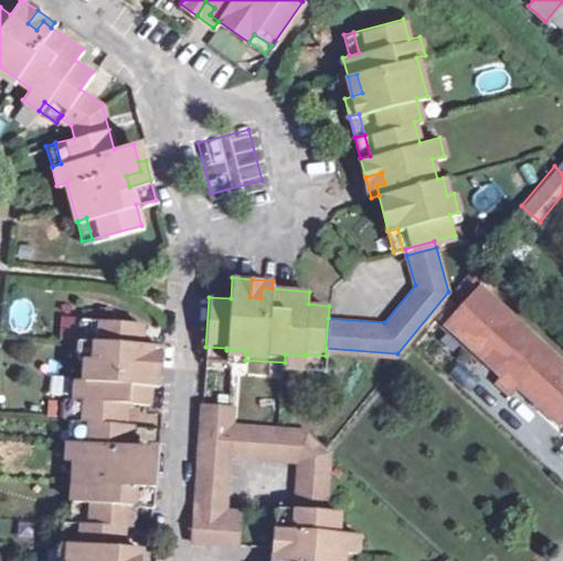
[(535,335),(480,283),(446,320),(501,371),(505,367),(535,335)]
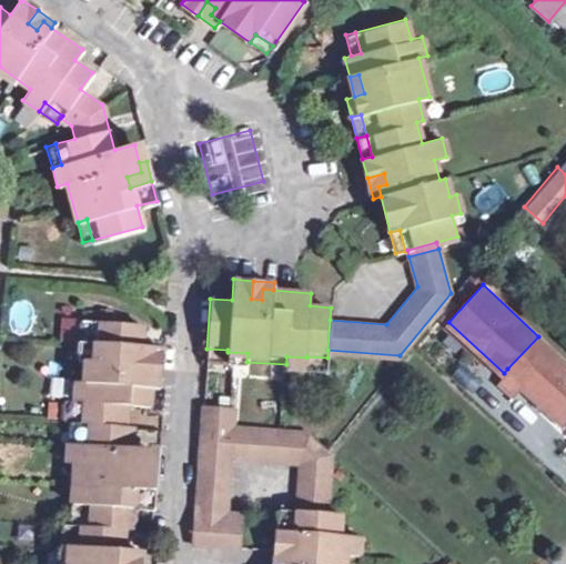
[(71,523),(70,544),(60,543),(59,563),(67,563),(66,563),(140,563),(141,550),(124,549),(125,527),(131,527),(133,506),(153,507),(154,489),(131,486),(132,475),(147,476),(148,466),(149,447),(130,445),(131,425),(124,424),(125,403),(149,404),(150,386),(151,375),(141,375),(142,364),(160,365),(161,345),(140,344),(142,323),(80,319),(78,340),(88,340),(87,360),(86,380),(76,380),(74,398),(72,420),(79,421),(78,442),(68,441),(67,461),(73,462),(71,501),(81,502),(79,523),(71,523)]
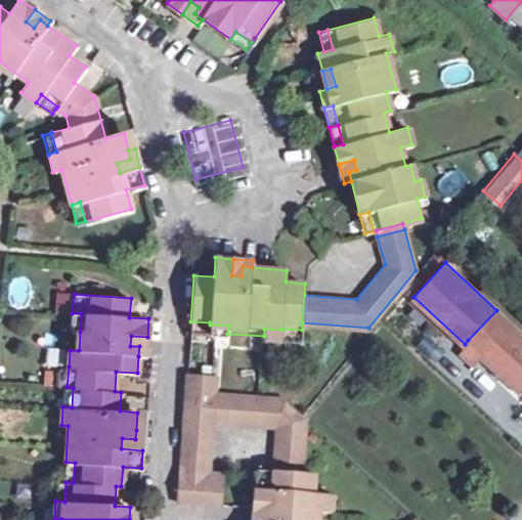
[(465,344),(460,349),(472,361),(479,353),(517,389),(521,383),(521,333),(496,310),(468,340),(465,344)]
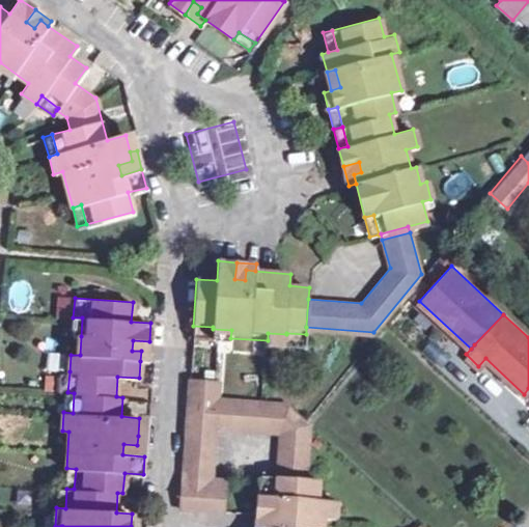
[(72,335),(81,336),(82,317),(73,317),(72,335)]
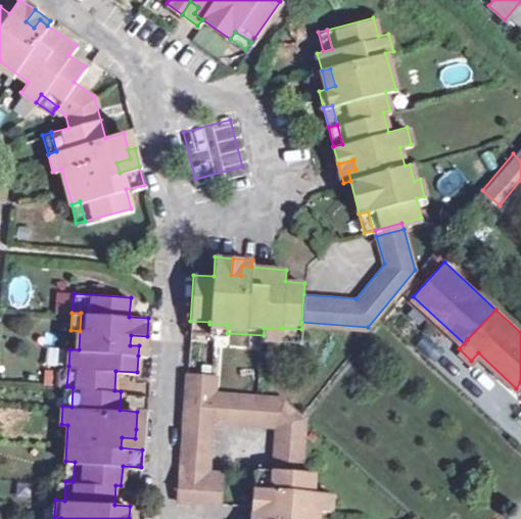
[(209,324),(209,322),(190,321),(189,330),(208,331),(209,324)]
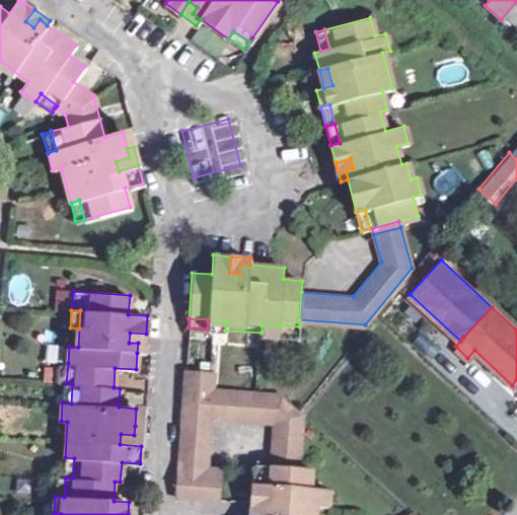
[(298,336),(299,326),(280,325),(280,326),(279,335),(298,336)]
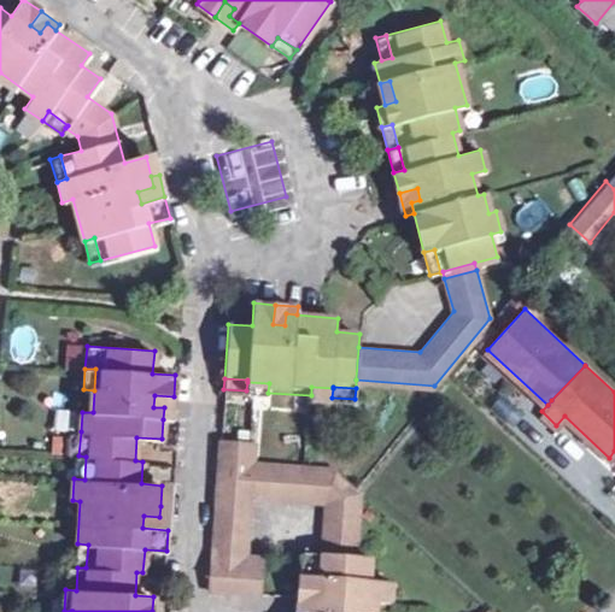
[(174,396),(154,395),(153,407),(164,407),(163,419),(173,419),(174,396)]
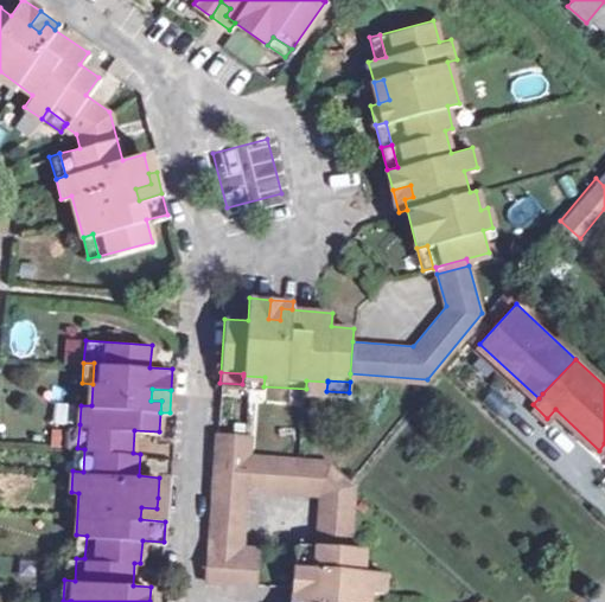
[(74,448),(77,448),(80,424),(69,424),(67,448),(74,448)]
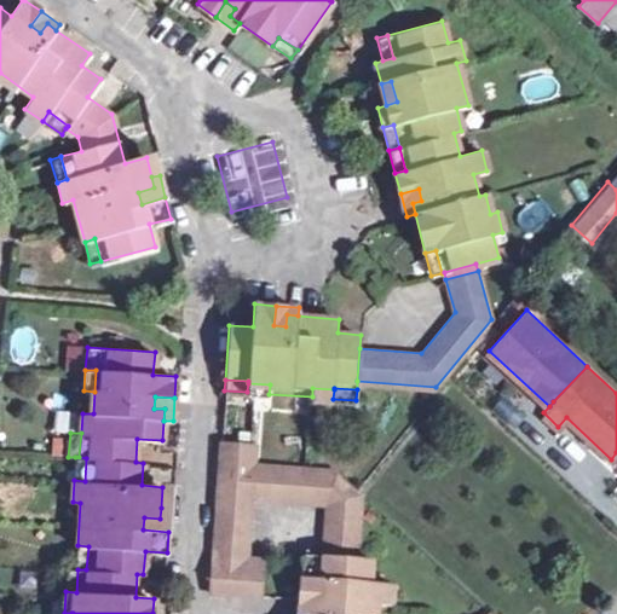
[(228,456),(229,440),(220,439),(219,455),(228,456)]
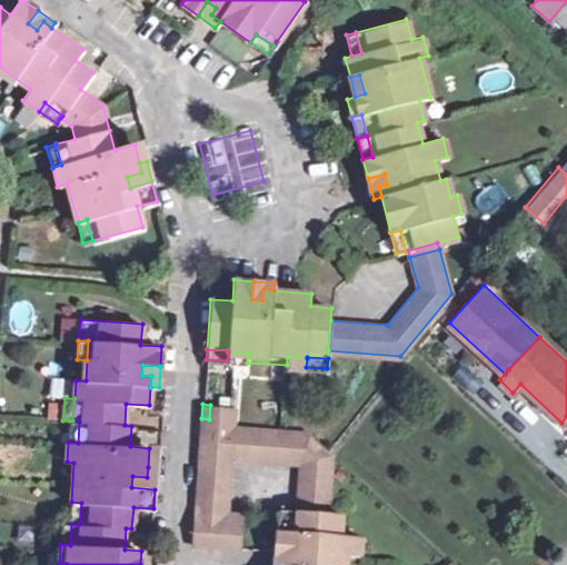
[(234,406),(210,405),(209,419),(201,418),(200,433),(209,434),(209,427),(231,428),(232,426),(234,406)]
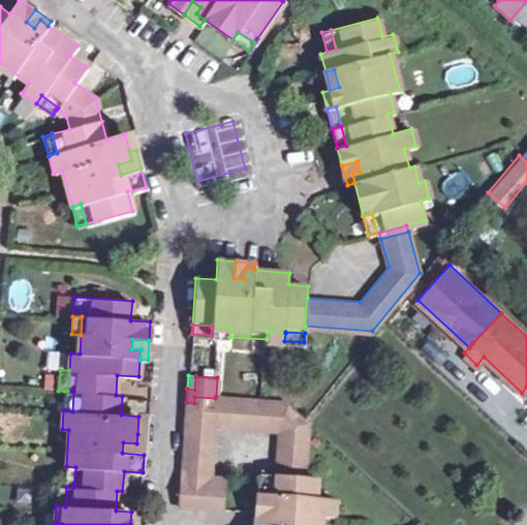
[(72,411),(73,392),(67,391),(64,391),(63,410),(72,411)]
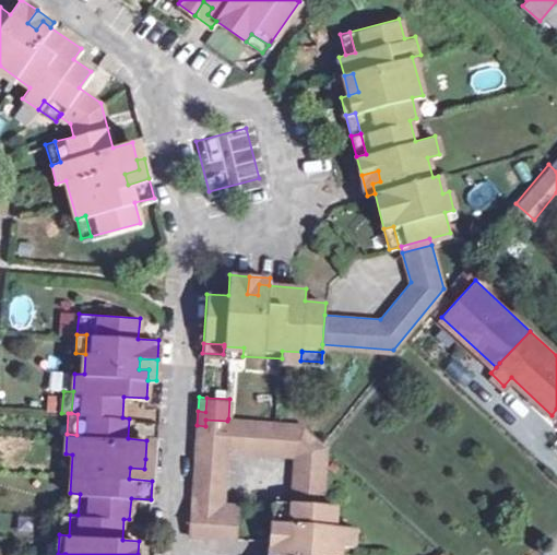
[(305,424),(234,418),(232,449),(294,453),(291,500),(320,503),(324,443),(305,424)]
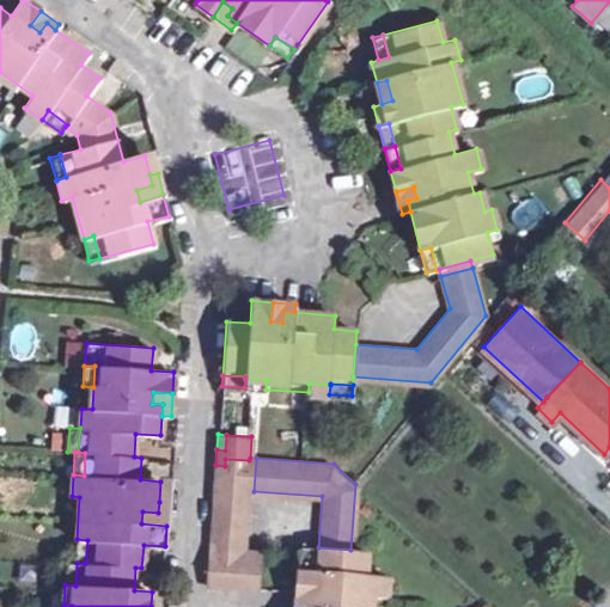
[(248,477),(249,460),(225,459),(225,466),(215,465),(215,474),(248,477)]
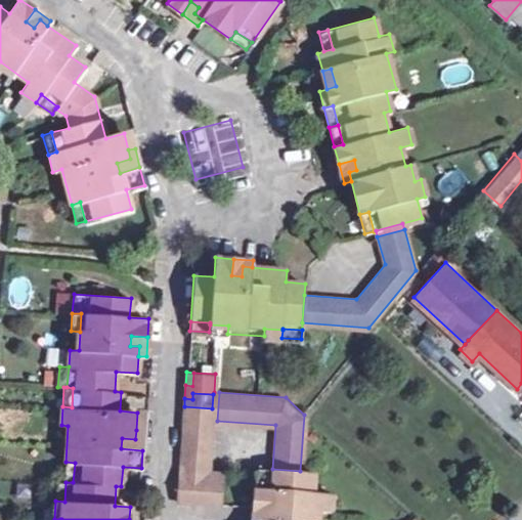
[(212,420),(212,408),(184,406),(180,450),(209,452),(212,420)]
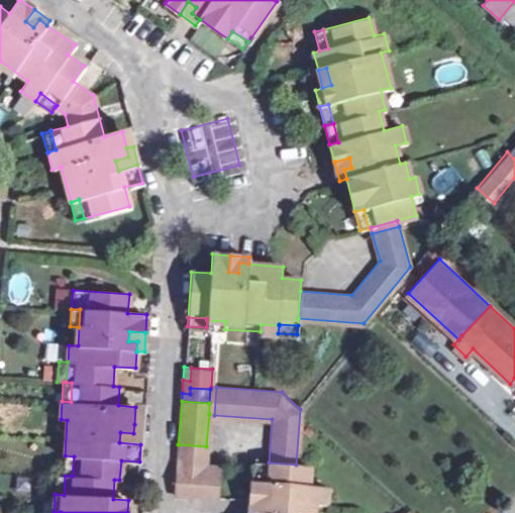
[(119,442),(140,444),(142,424),(134,424),(133,433),(120,432),(119,442)]
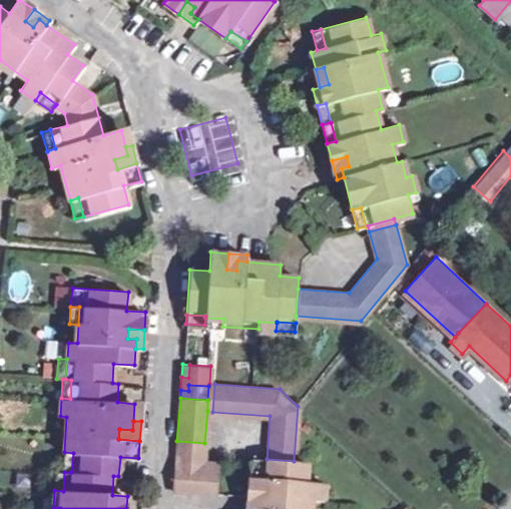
[(203,461),(204,443),(176,441),(175,459),(203,461)]
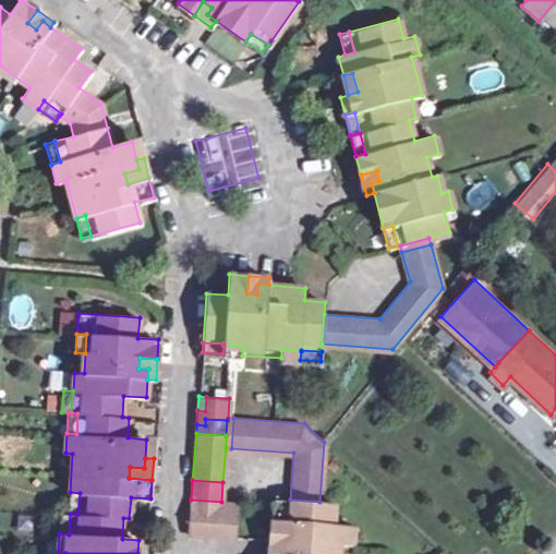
[(80,493),(70,492),(69,514),(70,514),(77,514),(80,493)]
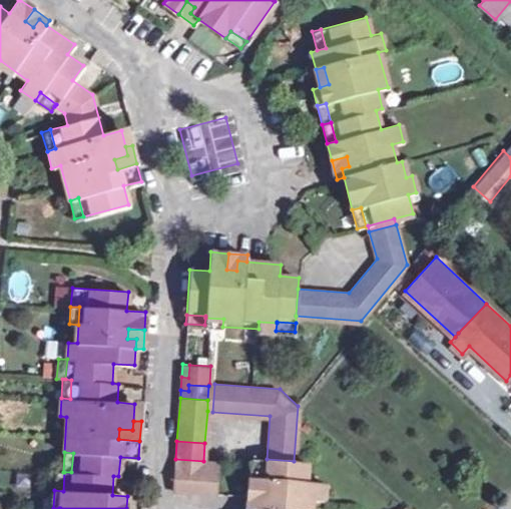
[(249,476),(259,477),(260,458),(250,457),(249,476)]
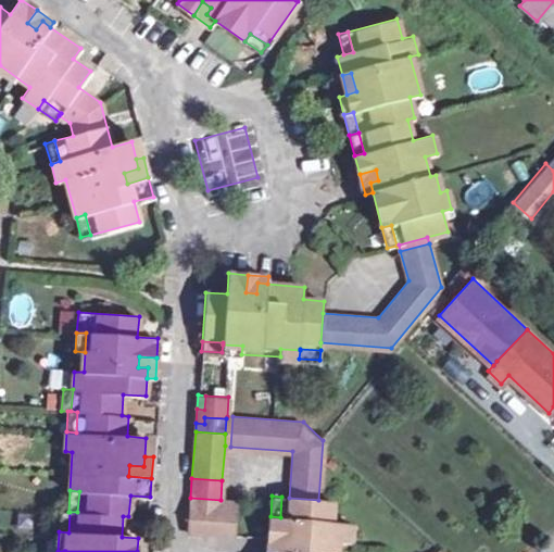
[(336,551),(337,541),(350,542),(351,523),(331,522),(332,500),(318,500),(289,498),(281,497),(280,517),(271,516),(269,536),(287,537),(286,549),(277,548),(276,551),(336,551)]
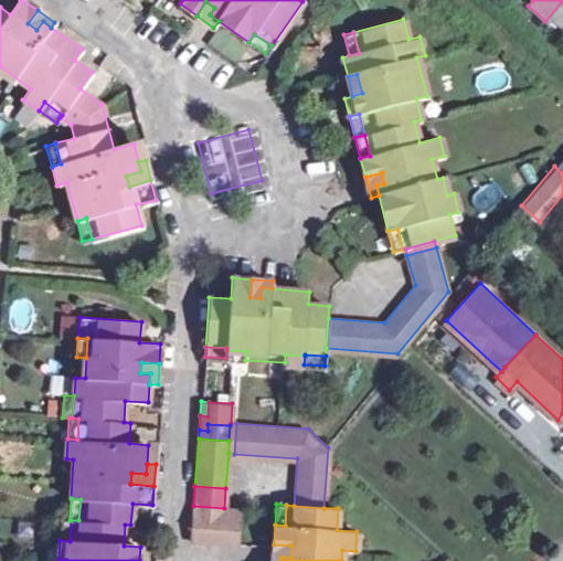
[(224,508),(193,506),(190,539),(238,542),(241,509),(224,508)]
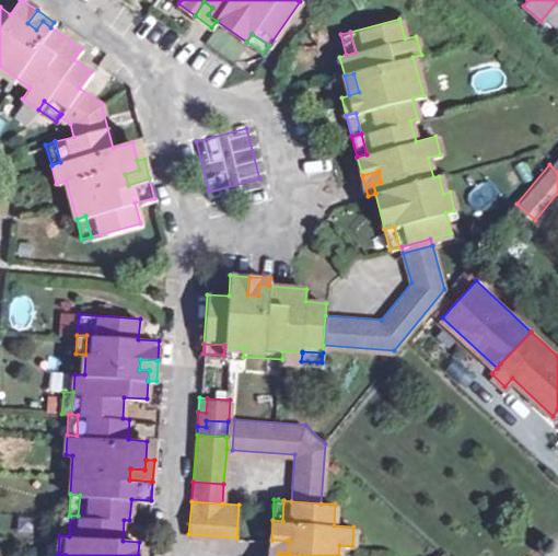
[(59,535),(69,536),(70,516),(69,516),(60,514),(59,535)]
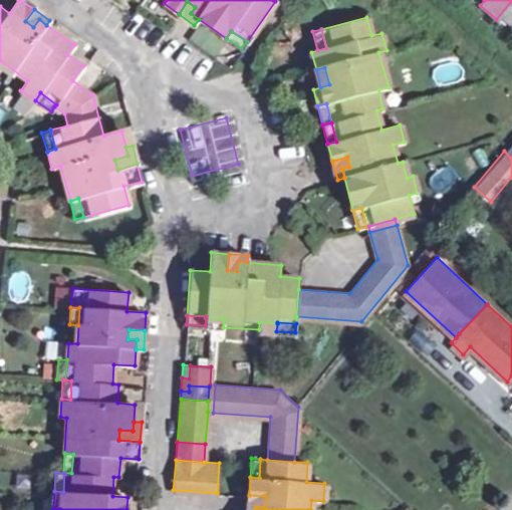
[(265,496),(249,495),(247,509),(255,509),(256,506),(264,507),(265,496)]
